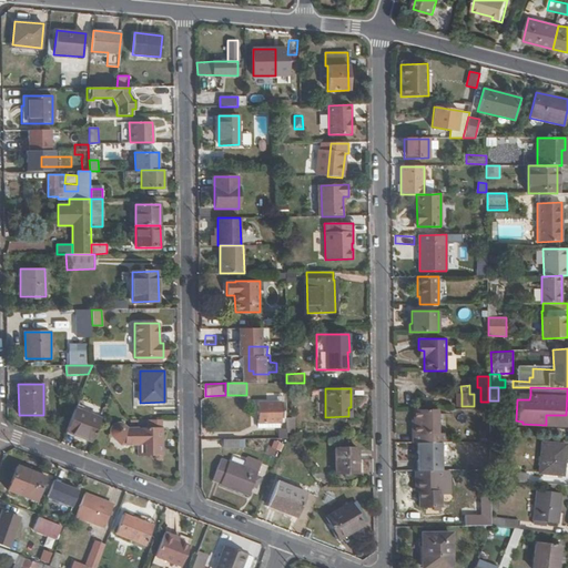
[(281,402),(257,403),(259,423),(280,423),(281,423),(281,402)]
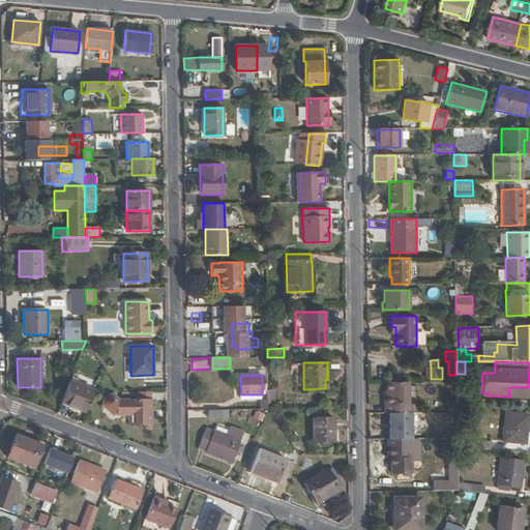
[(69,381),(61,403),(79,409),(82,407),(87,409),(94,391),(69,381)]
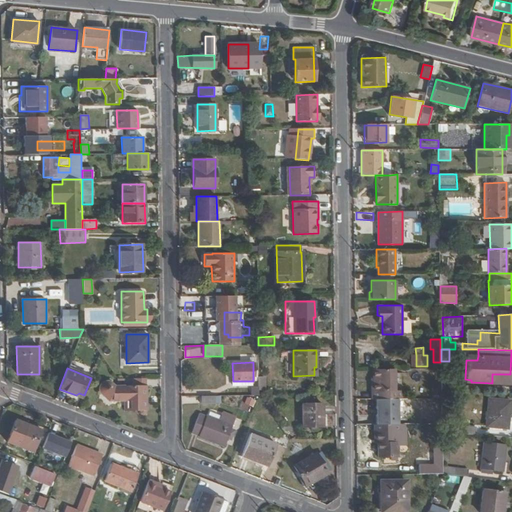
[(394,369),(372,369),(373,378),(373,399),(394,399),(402,399),(402,390),(395,390),(394,369)]
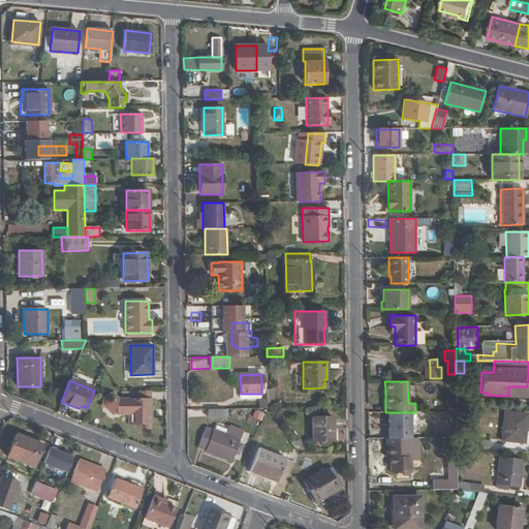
[(527,396),(527,386),(508,386),(508,396),(527,396)]
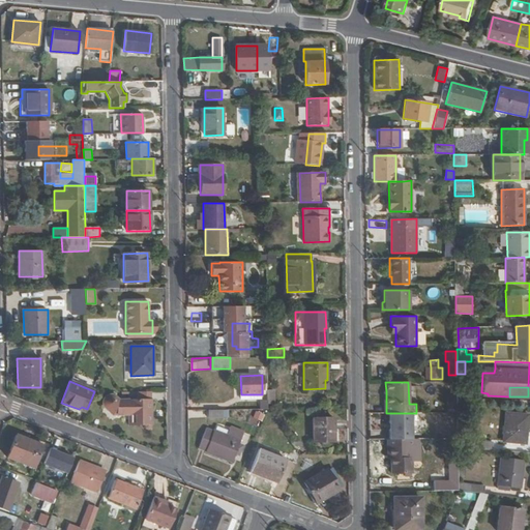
[(128,414),(128,425),(145,424),(145,429),(147,430),(149,430),(151,428),(152,424),(151,391),(130,391),(130,400),(123,400),(121,402),(116,396),(113,394),(111,394),(109,394),(106,398),(104,400),(102,403),(104,405),(105,407),(109,412),(115,415),(128,414)]
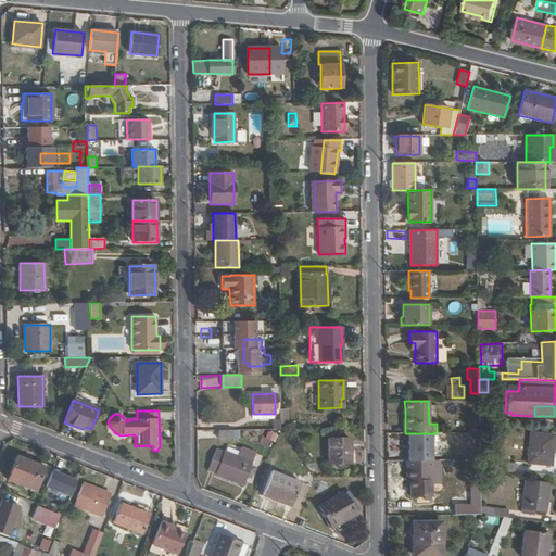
[(234,430),(218,430),(218,439),(234,439),(234,430)]
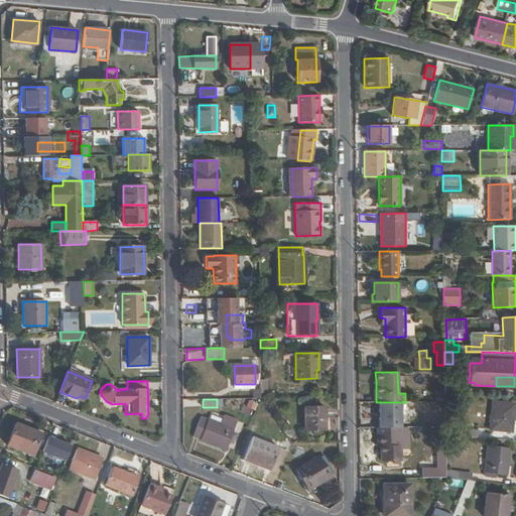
[(249,400),(246,407),(255,410),(257,403),(249,400)]
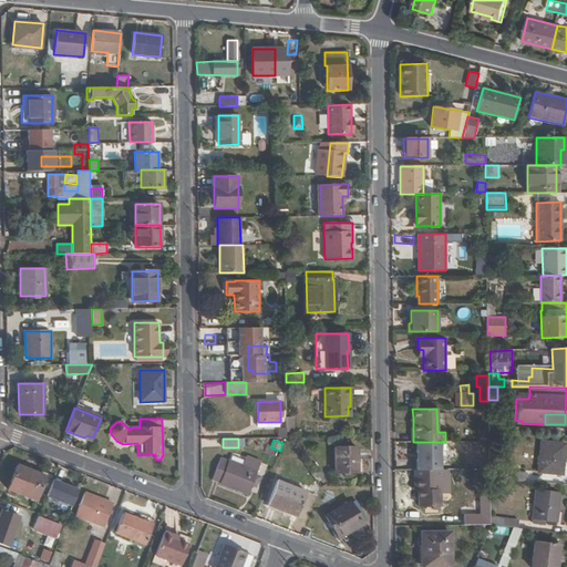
[(566,444),(542,441),(538,472),(563,474),(566,444)]
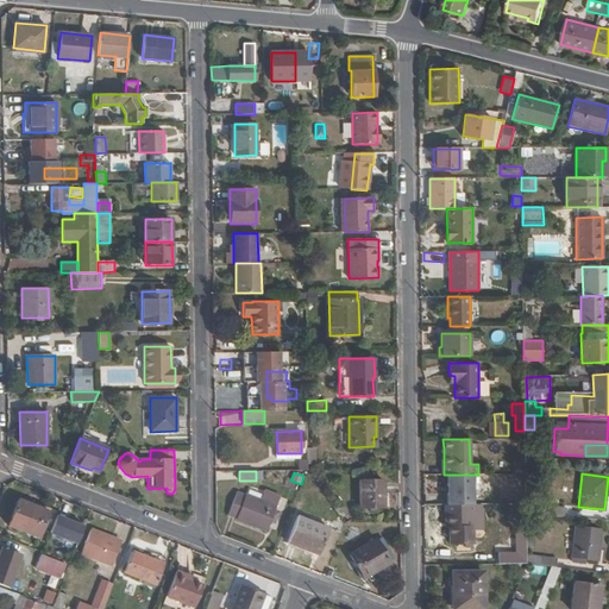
[(444,475),(443,475),(443,487),(445,487),(445,493),(443,493),(443,506),(470,506),(469,475),(444,475)]
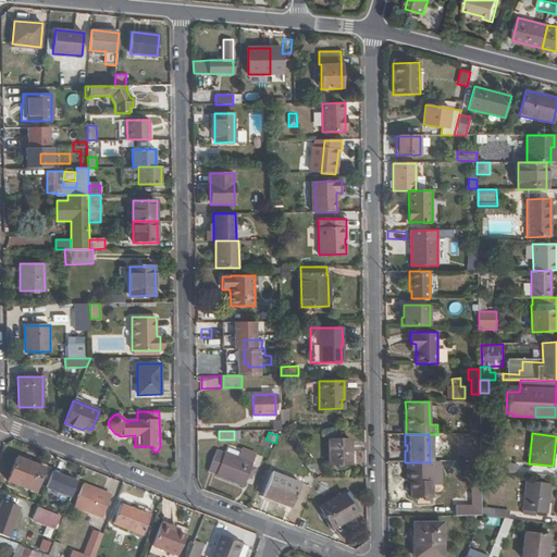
[(350,440),(329,440),(329,465),(351,463),(350,440)]
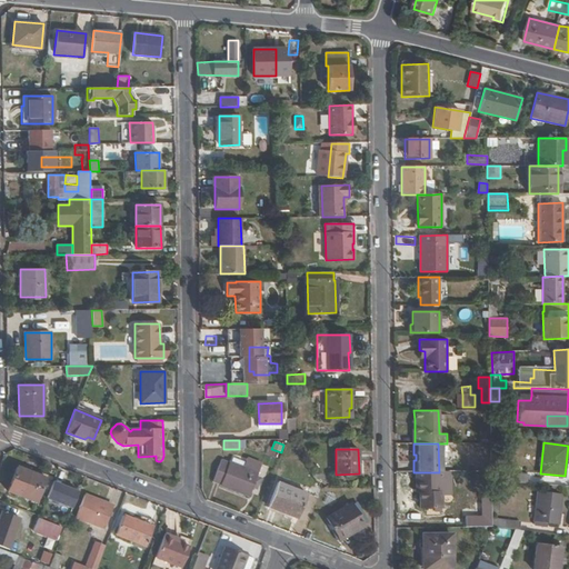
[(243,468),(258,473),(262,463),(248,458),(243,468)]
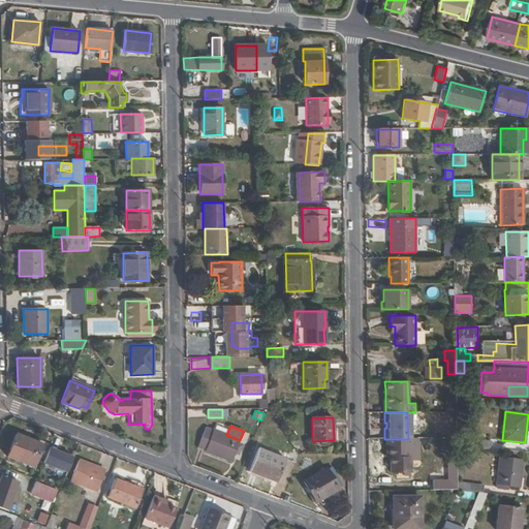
[(206,427),(197,447),(231,461),(240,440),(226,435),(206,427)]
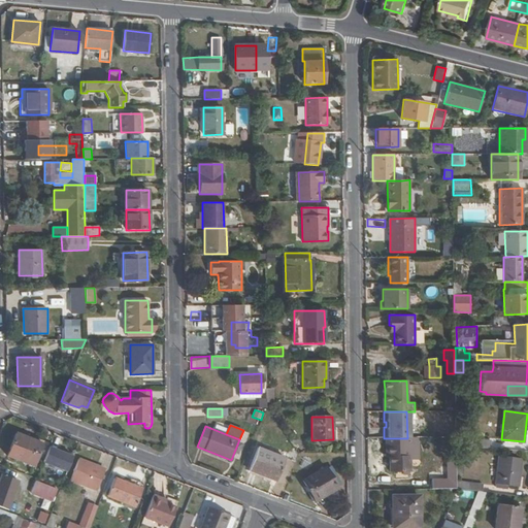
[(52,447),(43,443),(17,433),(7,456),(34,466),(38,457),(46,460),(52,447)]
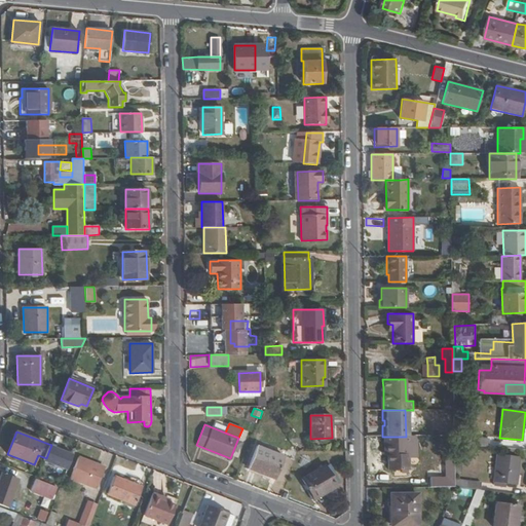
[(454,437),(454,444),(489,447),(489,439),(460,437),(454,437)]
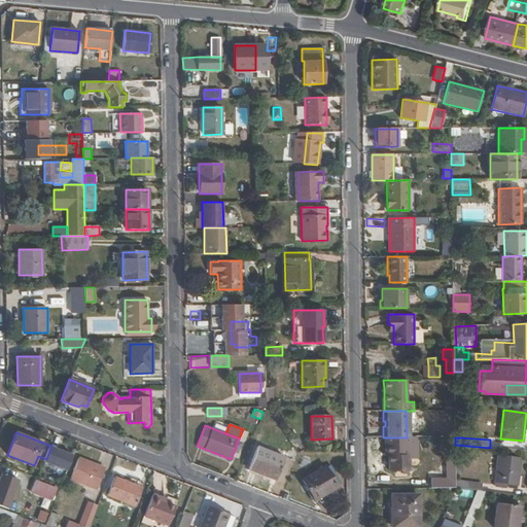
[(418,459),(417,443),(396,443),(385,444),(385,456),(389,456),(389,470),(402,470),(409,470),(409,459),(418,459)]
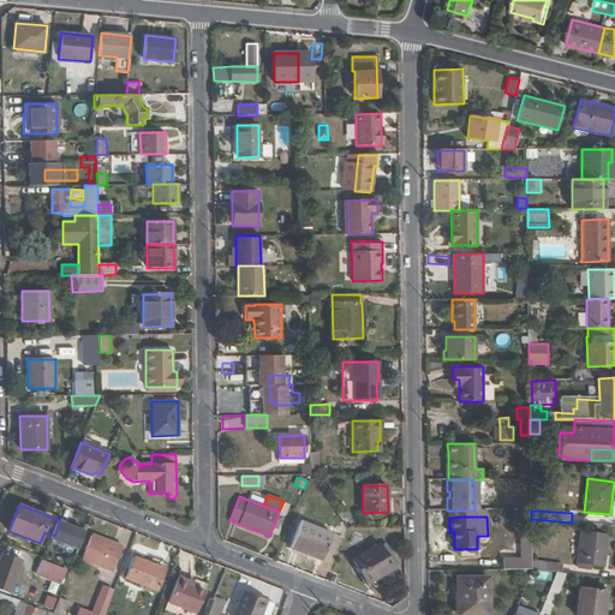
[(300,520),(291,547),(309,554),(308,555),(322,561),(333,533),(300,520)]
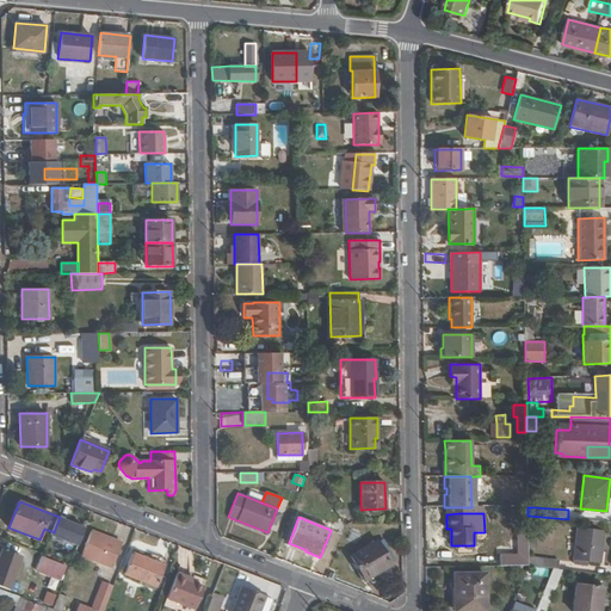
[(604,522),(593,520),(592,529),(578,528),(574,560),(579,561),(588,562),(599,563),(604,531),(603,530),(604,522)]
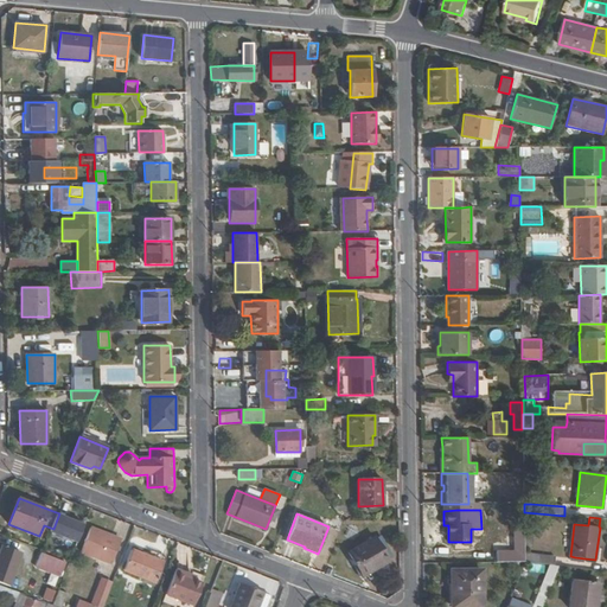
[(91,528),(81,551),(112,564),(121,540),(91,528)]
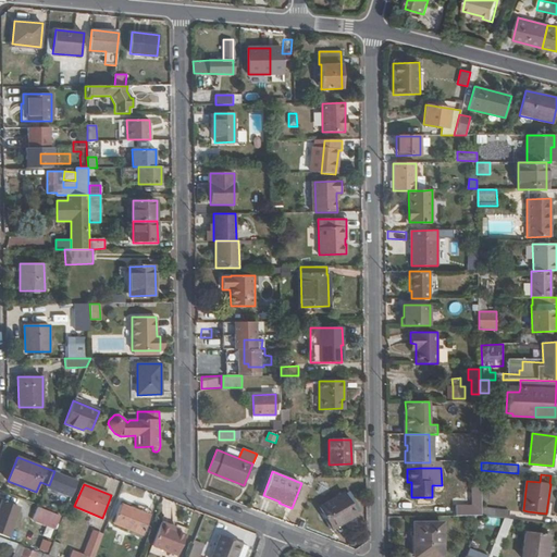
[(343,493),(320,506),(331,527),(343,520),(345,522),(356,516),(343,493)]
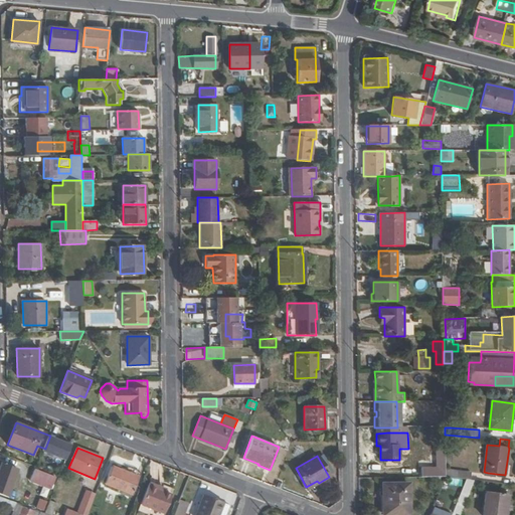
[(112,466),(105,484),(132,495),(139,477),(112,466)]
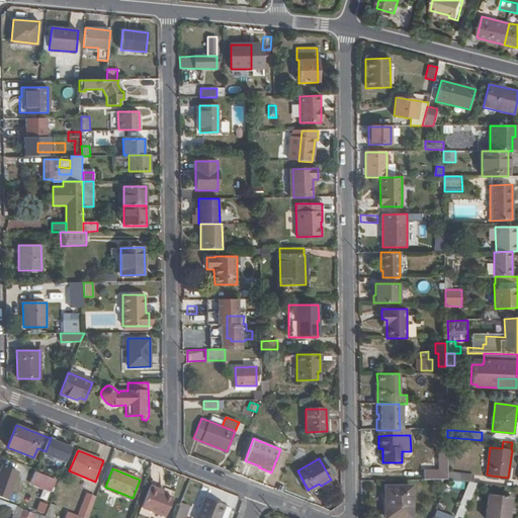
[(424,470),(424,480),(447,480),(447,471),(447,470),(424,470)]
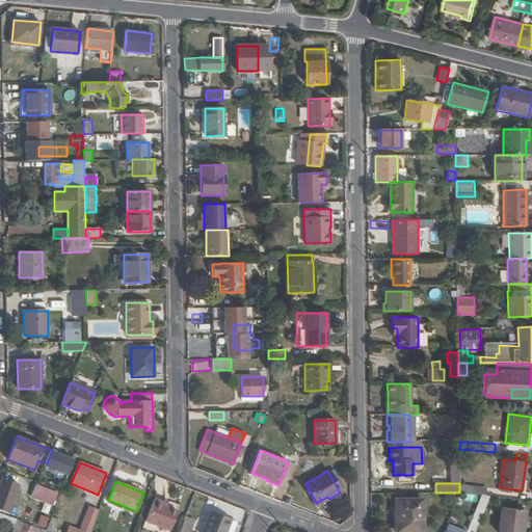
[(459,484),(459,493),(482,495),(486,496),(486,487),(459,484)]
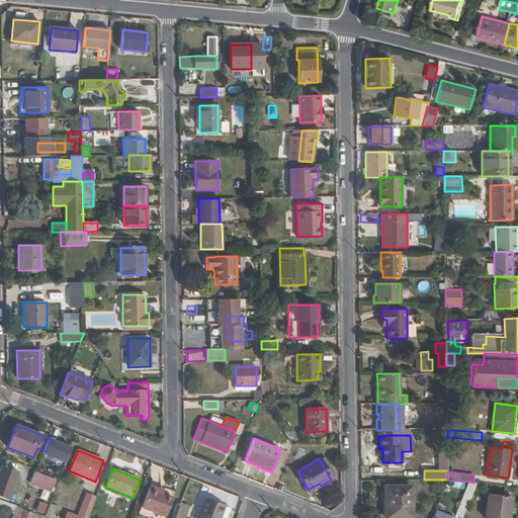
[(17,478),(13,489),(32,497),(37,486),(17,478)]
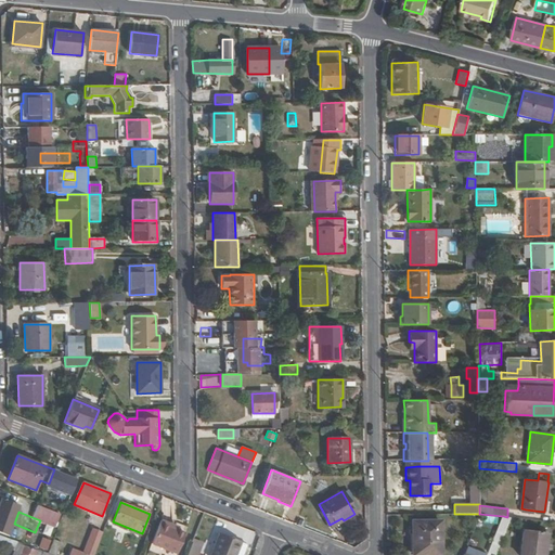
[(507,517),(503,516),(489,552),(495,554),(507,525),(511,517),(507,517)]
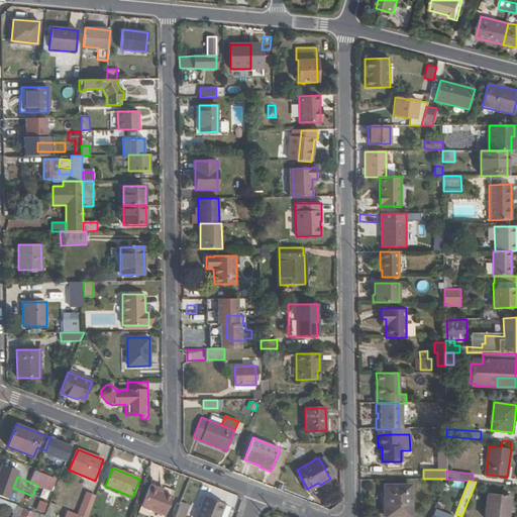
[(308,492),(320,485),(318,483),(307,489),(308,492)]
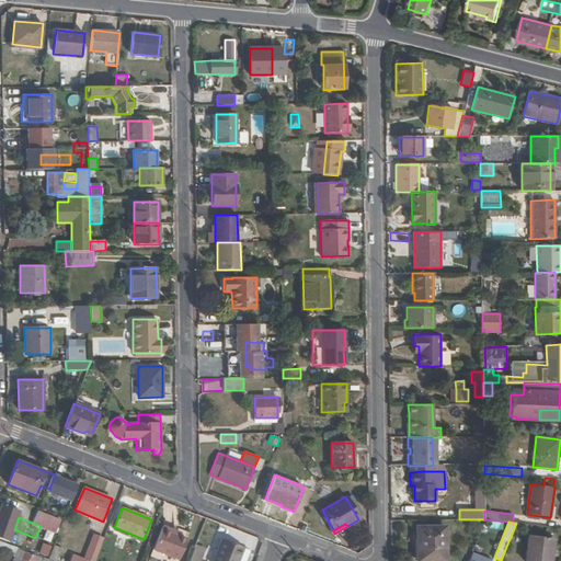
[(179,560),(187,539),(178,535),(172,533),(173,529),(162,525),(153,550),(179,560)]
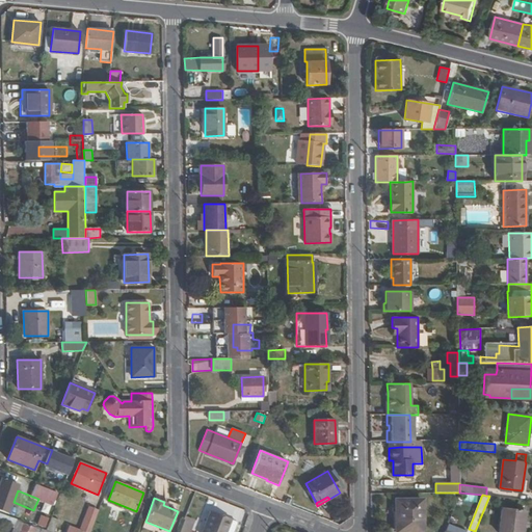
[(423,499),(395,500),(396,531),(423,531),(423,499)]
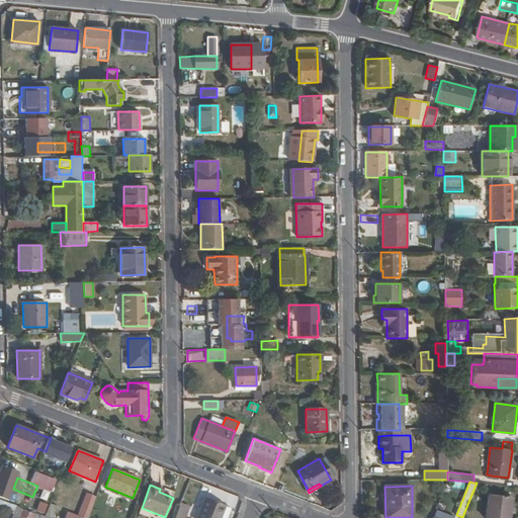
[(488,495),(485,517),(508,517),(511,498),(488,495)]
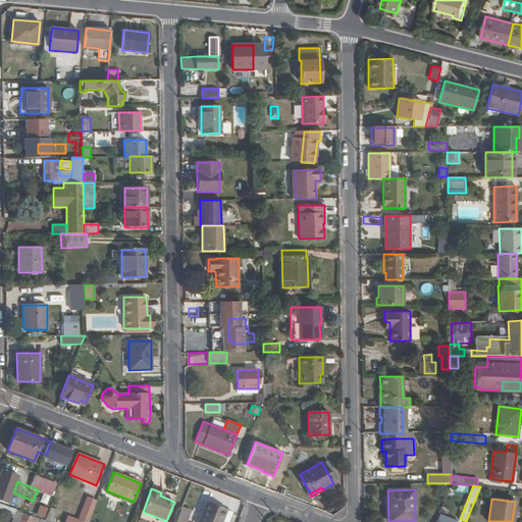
[(22,511),(45,520),(52,503),(44,500),(42,507),(27,502),(22,511)]
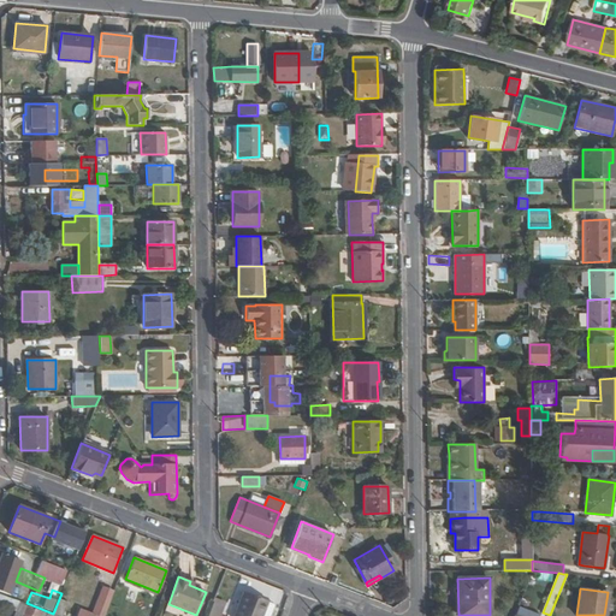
[(243,591),(232,615),(262,615),(268,602),(243,591)]
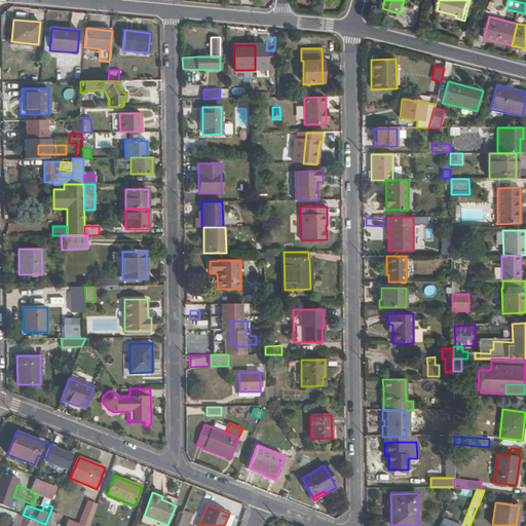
[(45,524),(49,525),(53,525),(61,510),(52,506),(45,524)]
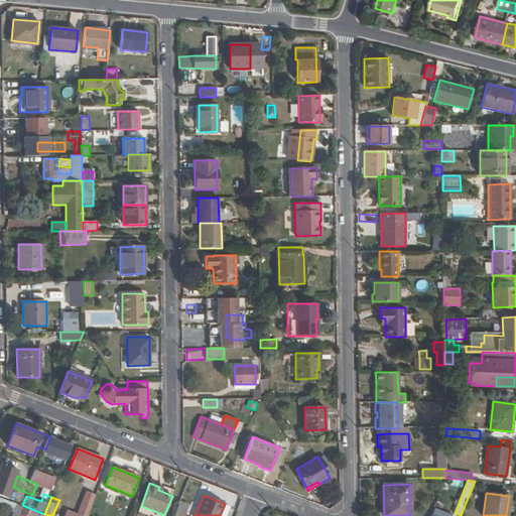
[(178,503),(173,515),(183,515),(187,507),(178,503)]
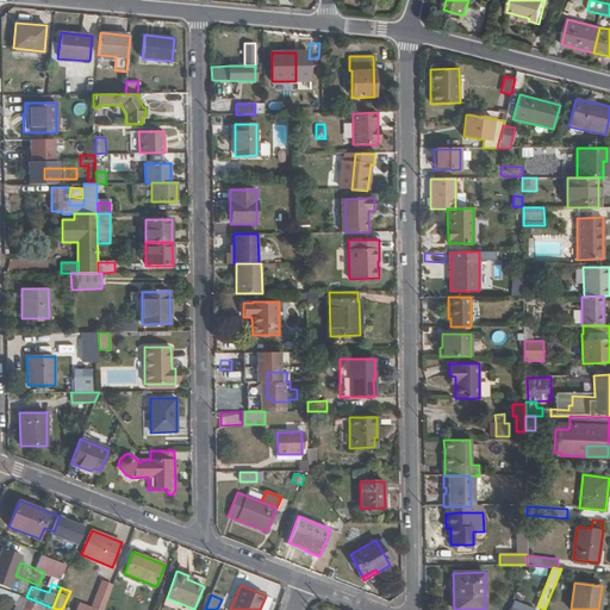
[(266,596),(260,609),(267,609),(272,598),(266,596)]
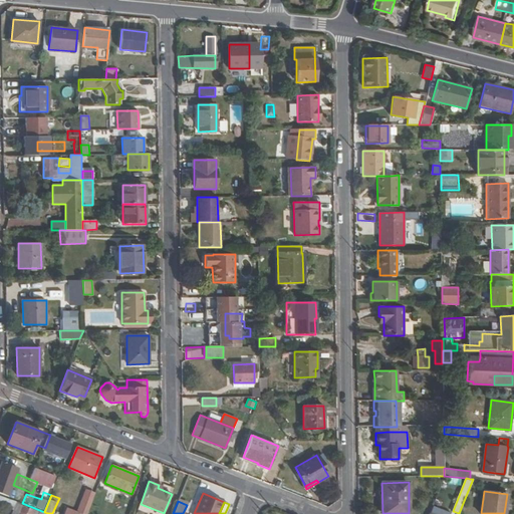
[(38,513),(39,512),(17,503),(12,513),(38,513)]
